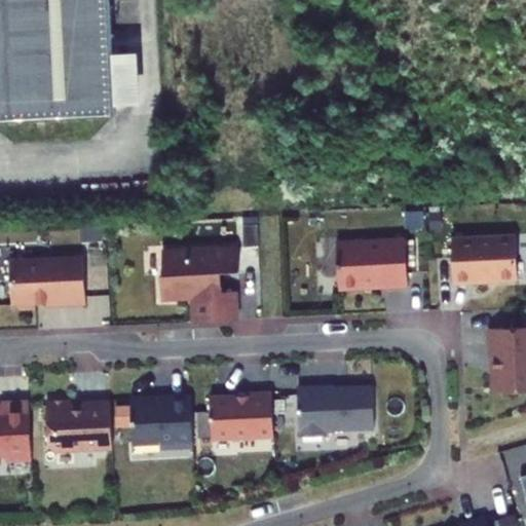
[(0,0),(0,121),(116,116),(115,106),(113,54),(110,0),(0,0)]
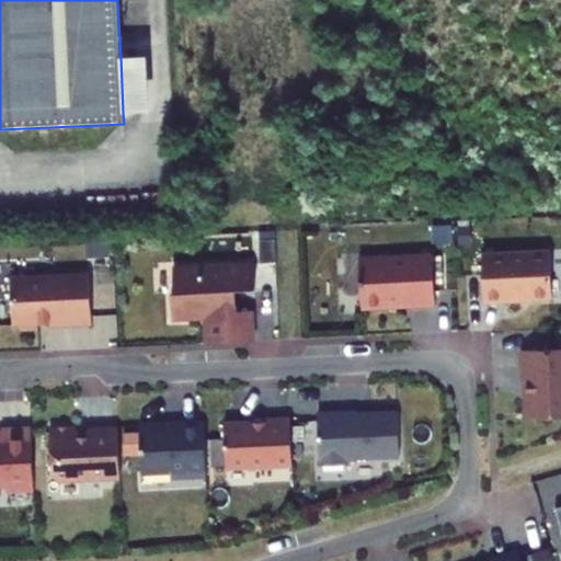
[(151,112),(148,56),(121,58),(123,113),(151,112)]
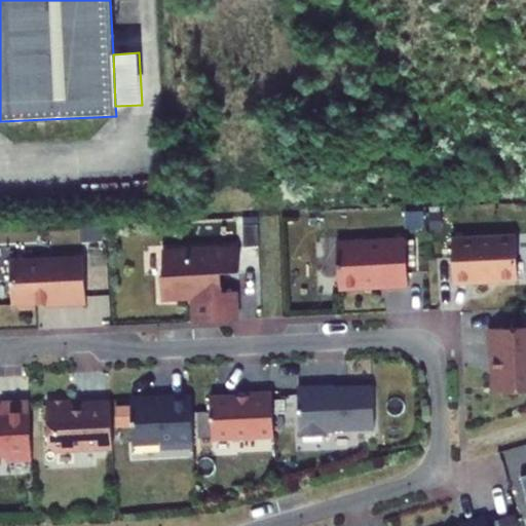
[(452,237),(454,284),(518,280),(516,235),(452,237)]
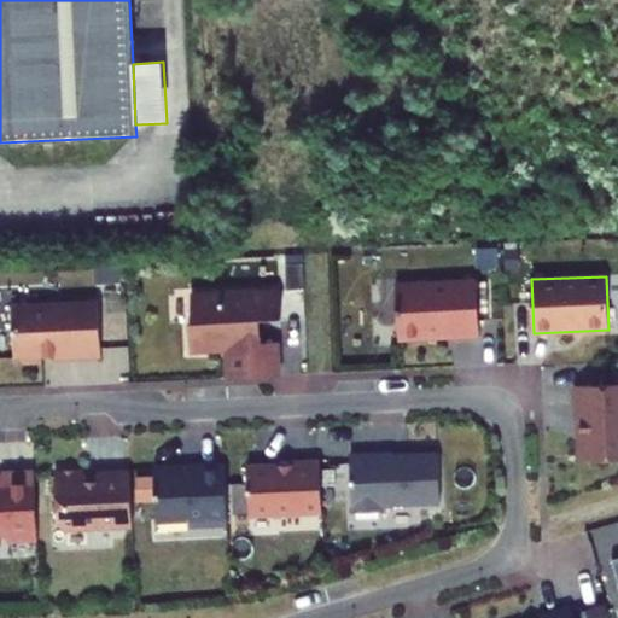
[(444,333),(448,338),(481,337),(477,281),(396,285),(398,338),(429,337),(431,334),(444,333)]
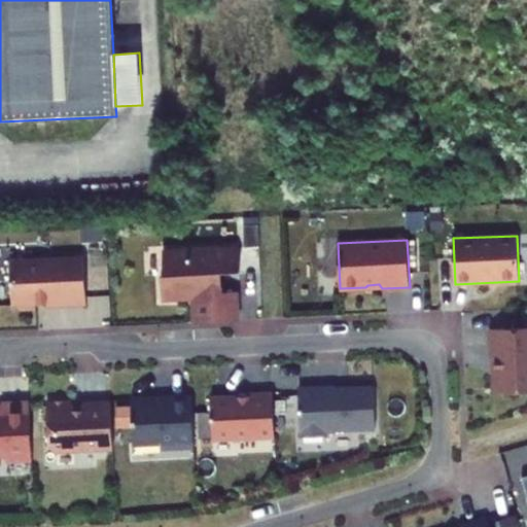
[(195,323),(223,321),(222,292),(221,273),(240,273),(239,248),(163,251),(165,276),(161,276),(163,301),(194,300),(195,323)]
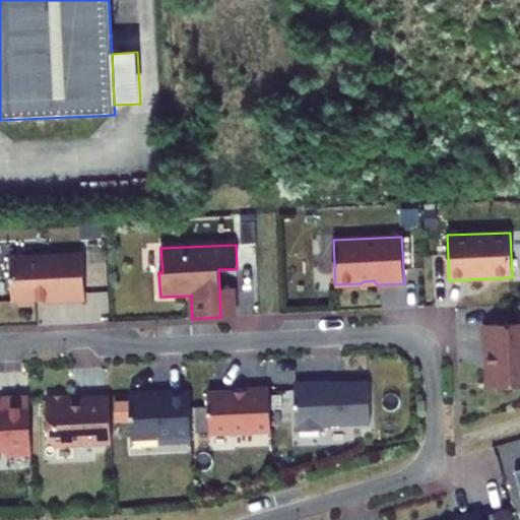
[(83,254),(10,257),(12,301),(14,301),(20,306),(31,306),(37,300),(85,298),(83,254)]
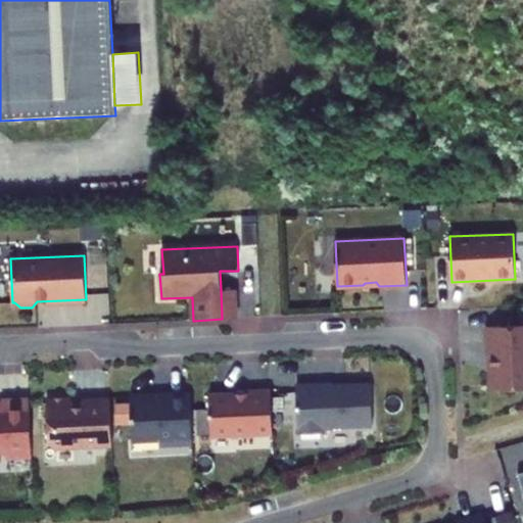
[(221,290),(222,319),(237,319),(236,289),(221,290)]
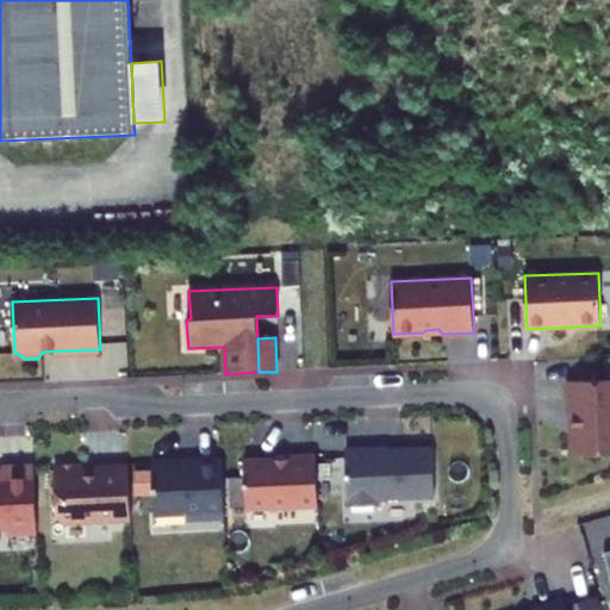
[(609,379),(567,381),(568,409),(571,414),(576,414),(577,425),(573,429),(574,456),(609,454),(609,379)]
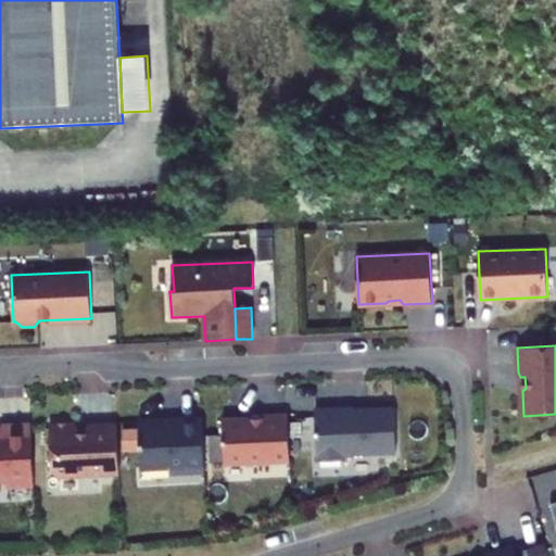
[(397,408),(319,412),(321,462),(349,460),(349,455),(400,452),(397,408)]
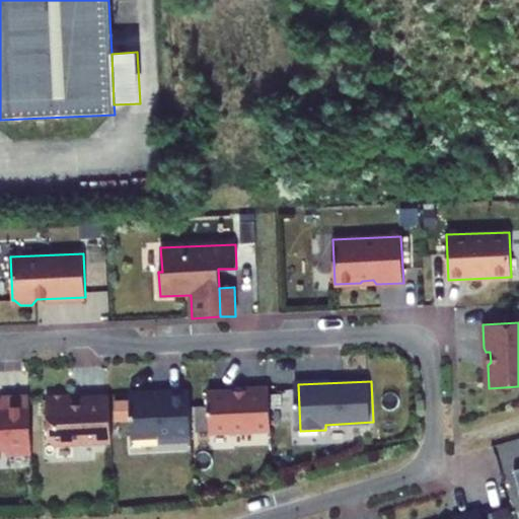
[(271,431),(269,386),(246,387),(246,390),(208,392),(210,433),(271,431)]
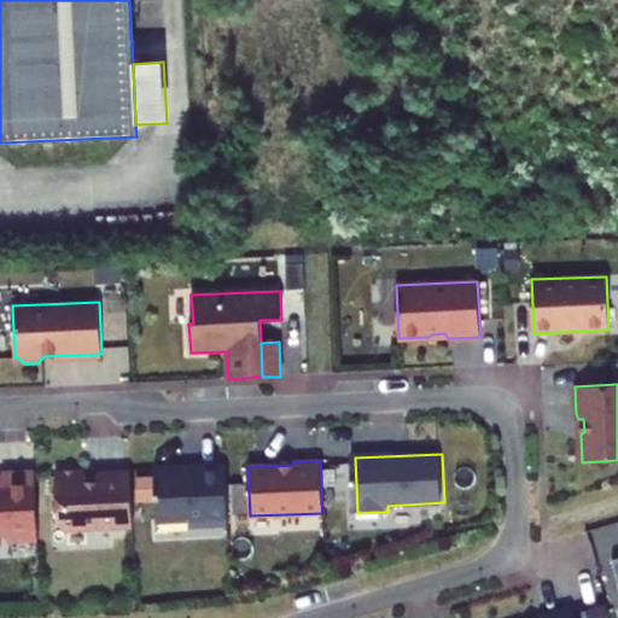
[(228,524),(226,465),(198,466),(198,471),(182,471),(180,468),(155,470),(157,522),(191,519),(197,525),(228,524)]
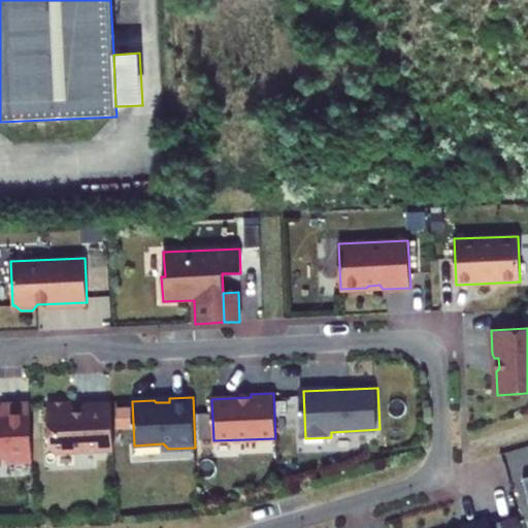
[(113,450),(111,405),(84,406),(72,407),(72,401),(47,402),(50,448),(56,453),(113,450)]
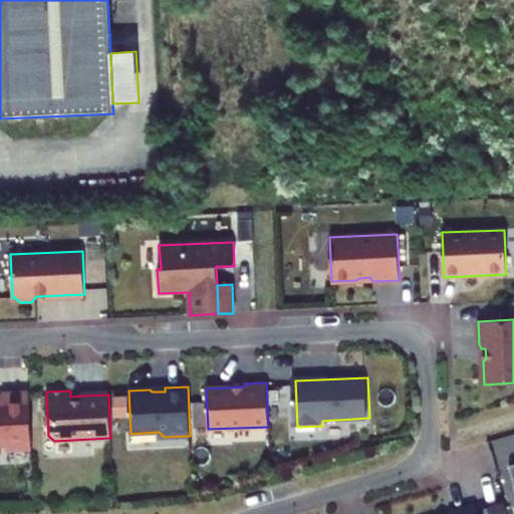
[(11,450),(31,449),(29,393),(2,394),(2,397),(2,403),(0,403),(0,445),(6,445),(11,450)]
